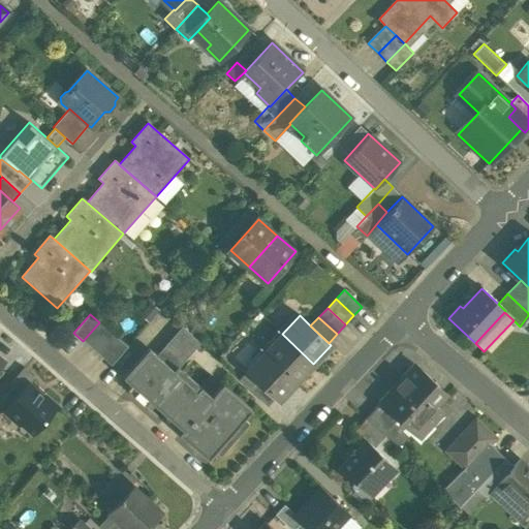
[(99,322),(83,341),(92,349),(109,331),(99,322)]
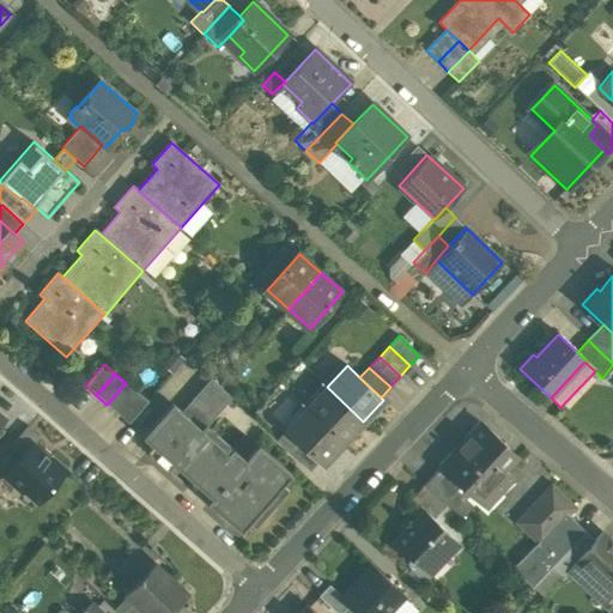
[(231,398),(211,378),(147,451),(168,469),(173,463),(207,426),(231,398)]
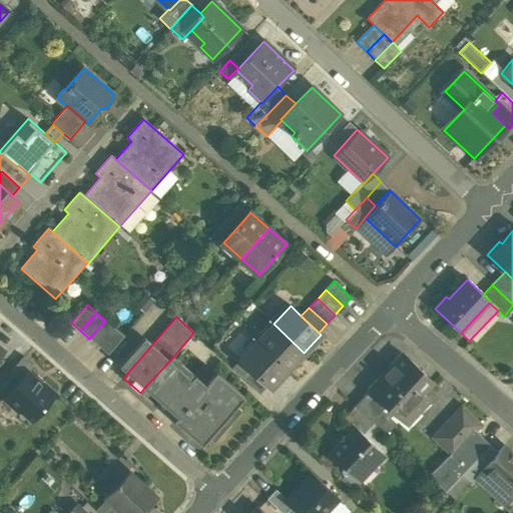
[(105,321),(89,339),(99,347),(114,329),(105,321)]
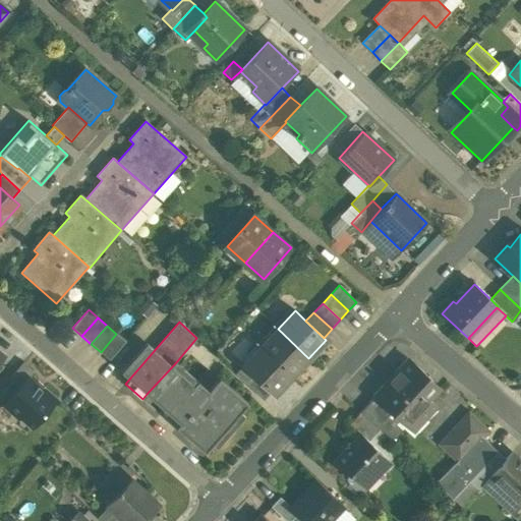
[(308,358),(278,329),(261,347),(292,377),(308,358)]
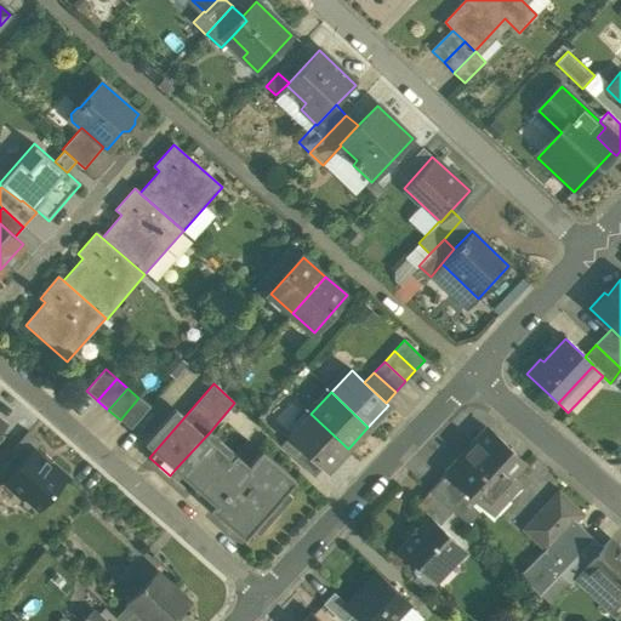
[(138,398),(120,420),(131,429),(151,408),(138,398)]
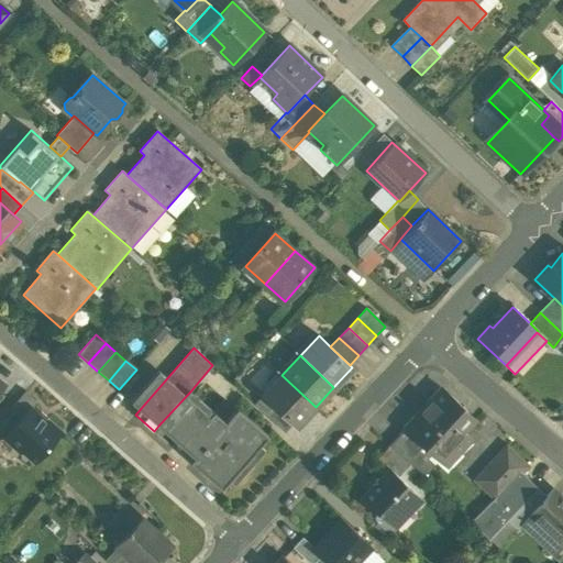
[(316,407),(282,375),(264,394),(276,405),(295,422),(298,426),(316,407)]
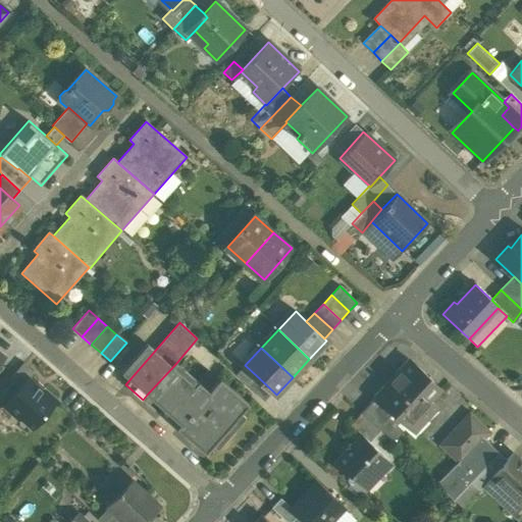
[(409,360),(377,395),(390,406),(389,407),(403,420),(414,429),(435,407),(422,395),(433,382),(409,360)]
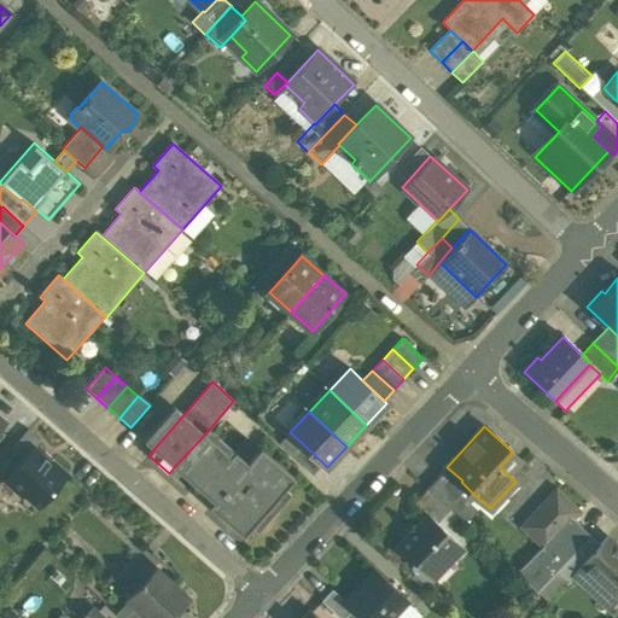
[(209,430),(174,467),(213,502),(208,507),(243,537),(295,479),(260,448),(246,464),(209,430)]
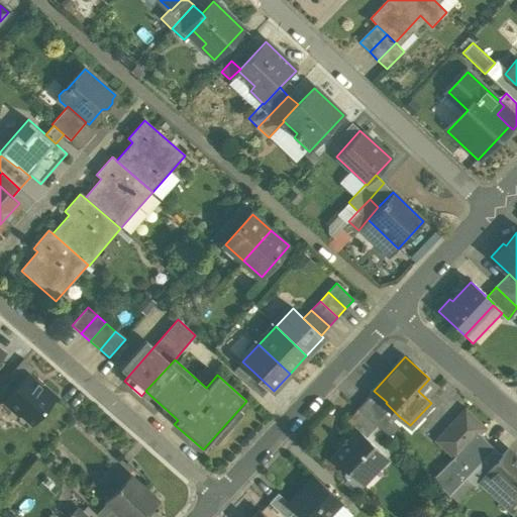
[(23,360),(8,377),(17,385),(26,375),(27,376),(33,369),(23,360)]
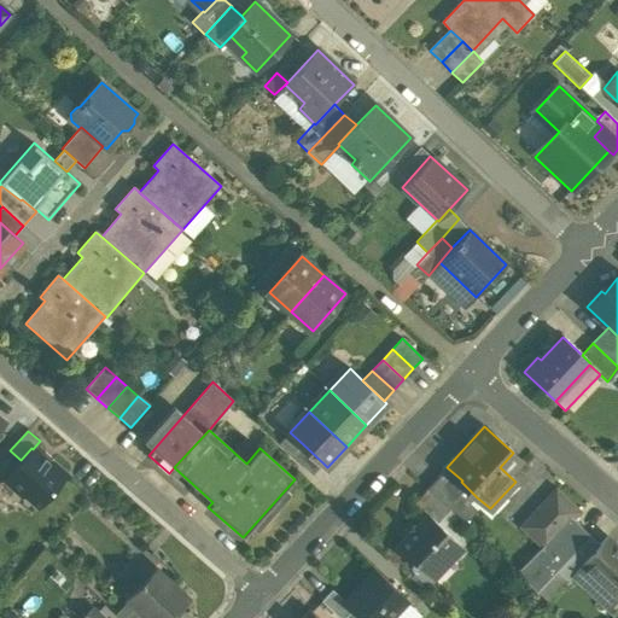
[(324,464),(303,444),(292,455),(313,476),(324,464)]
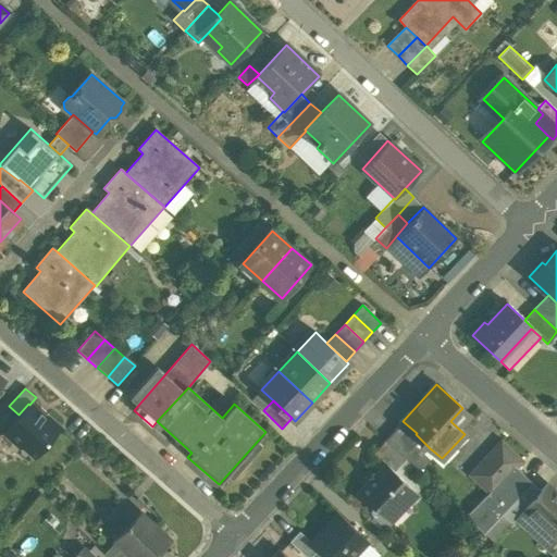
[(29,405),(28,404),(19,415),(2,433),(20,448),(23,445),(35,456),(60,428),(45,415),(42,417),(29,405)]
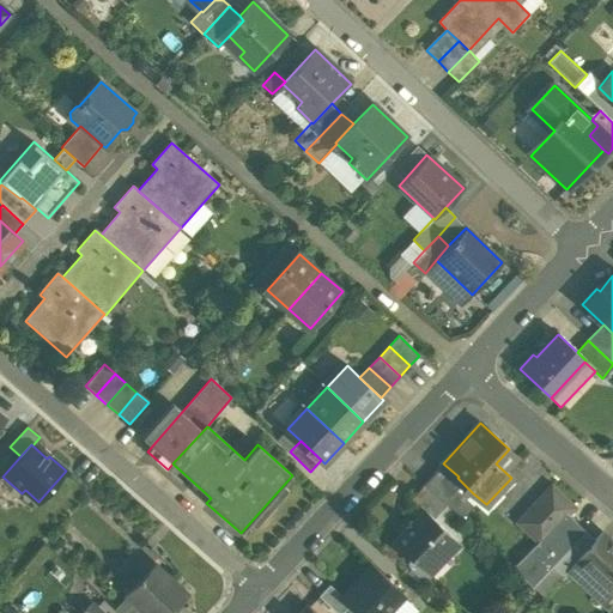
[(459,477),(443,463),(424,485),(445,505),(461,520),(473,507),(466,501),(473,493),(457,478),(459,477)]
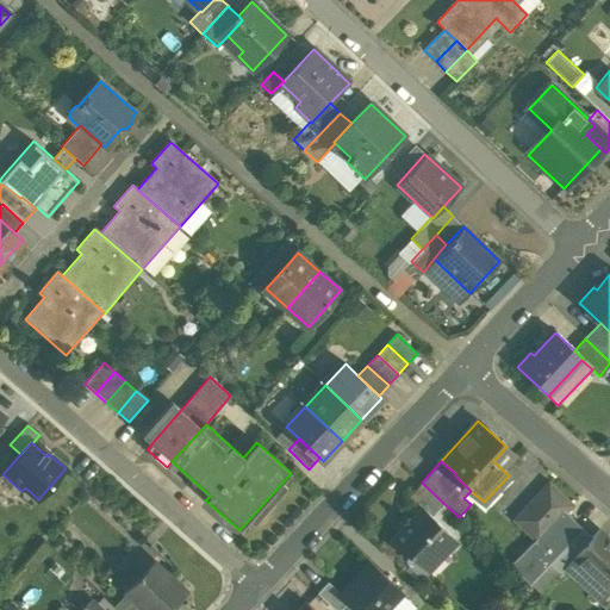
[(443,503),(422,483),(409,497),(422,509),(423,508),(431,516),(443,503)]
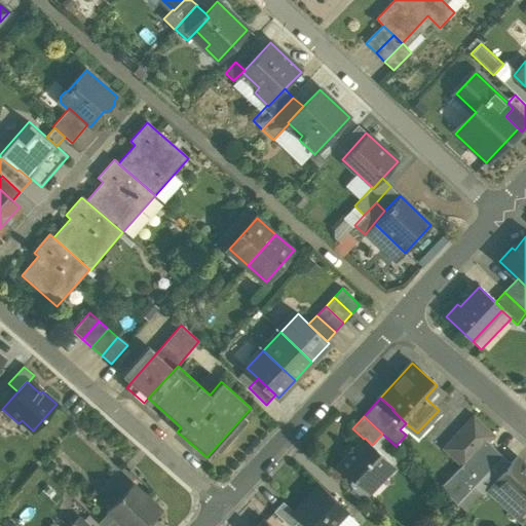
[(493,437),(474,418),(444,449),(462,466),(462,467),(487,442),(488,442),(493,437)]
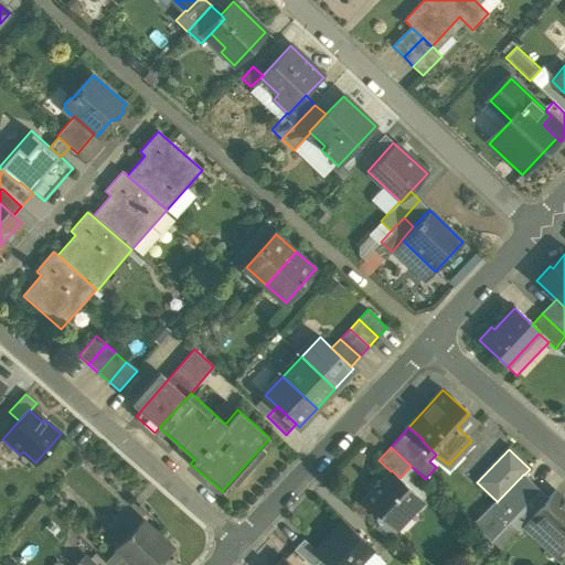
[(391,471),(362,501),(394,532),(424,501),(400,478),(392,470),(391,471)]
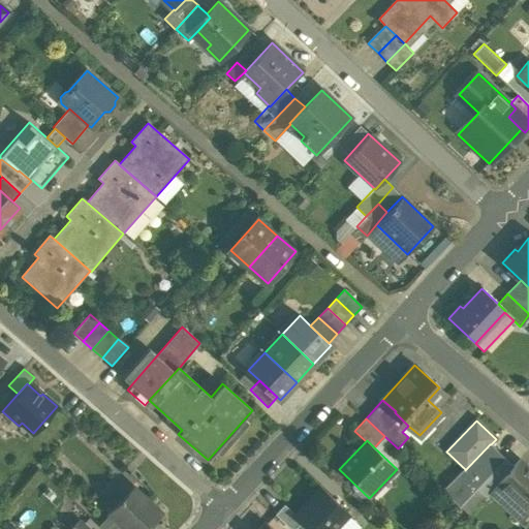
[(491,444),(490,444),(465,470),(465,469),(443,491),(460,506),(480,485),(504,459),(491,444)]
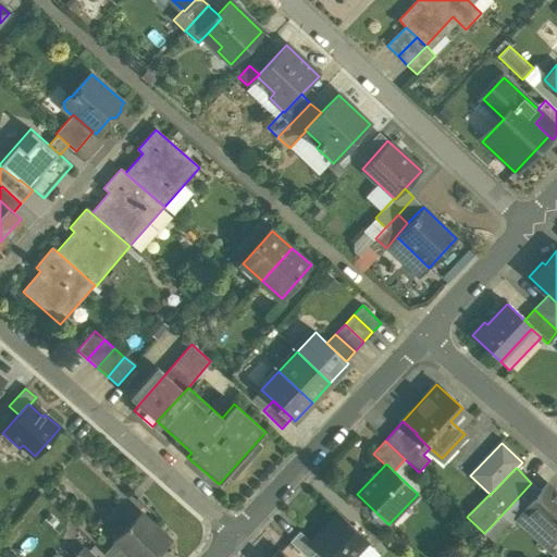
[(531,483),(506,510),(517,520),(525,510),(524,509),(541,492),(531,483)]
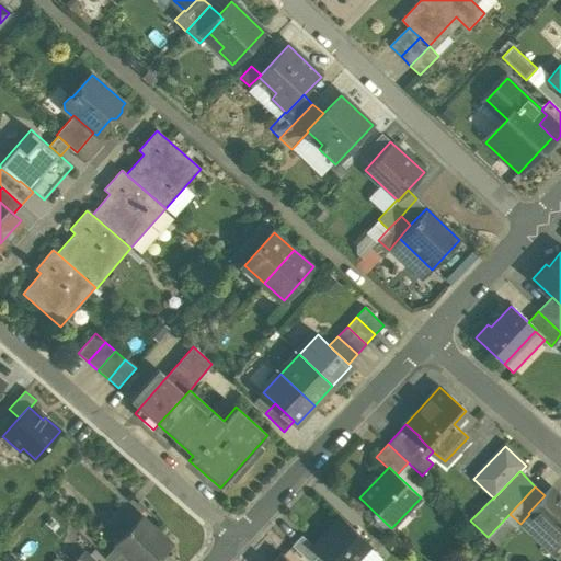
[(560,497),(551,489),(545,495),(528,513),(529,514),(560,542),(560,497)]
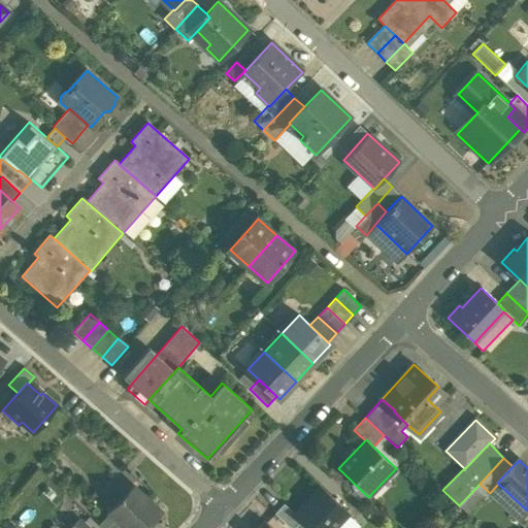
[(146,527),(161,513),(133,486),(108,513),(109,515),(124,527),(146,527)]
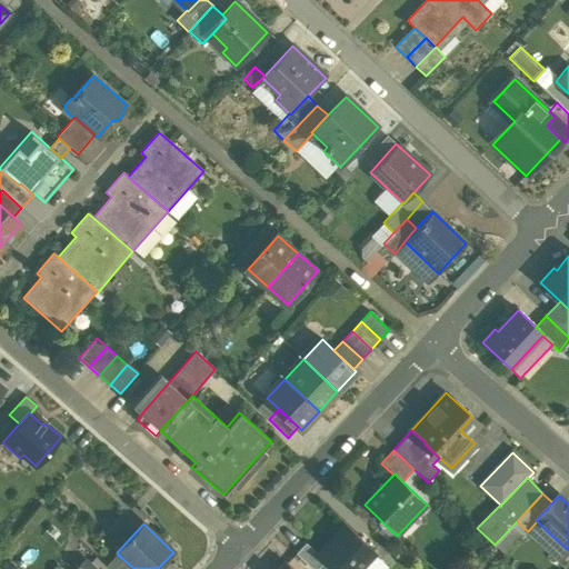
[(347,525),(318,555),(325,561),(332,568),(359,568),(376,552),(347,525)]
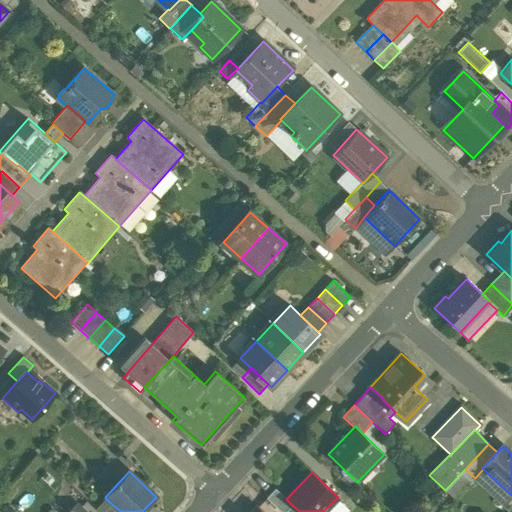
[(286,499),(275,488),(266,498),(280,511),(285,511),(292,505),(286,499)]
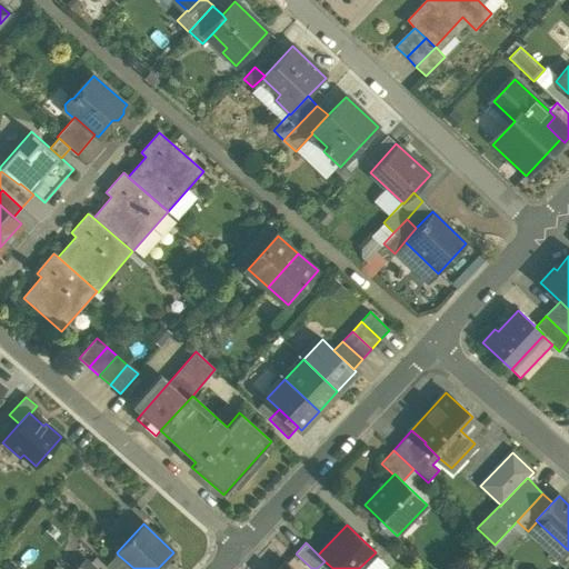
[(133,568),(118,555),(106,567),(108,568),(133,568)]
